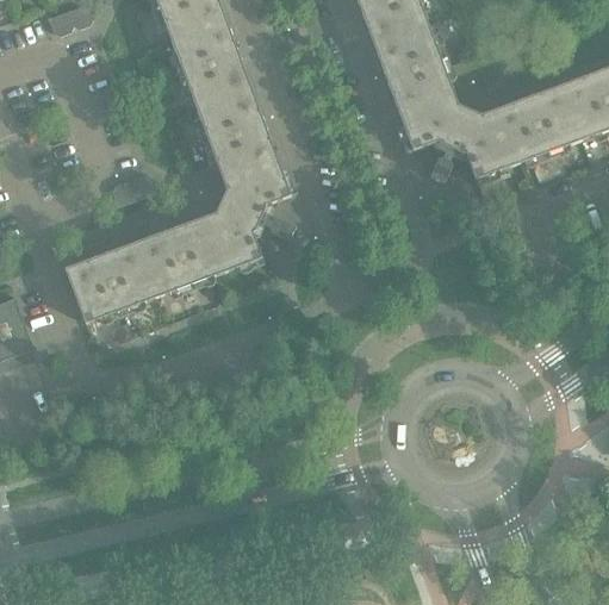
[(155,0),(167,31),(223,10),(219,0),(155,0)]
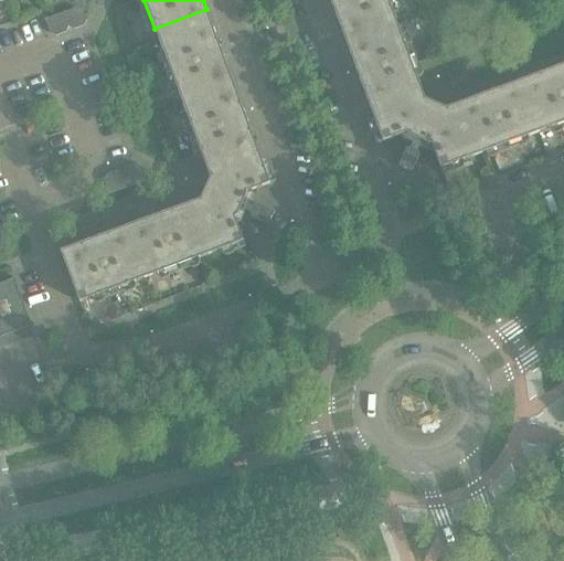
[(330,0),(350,52),(401,33),(389,0),(330,0)]
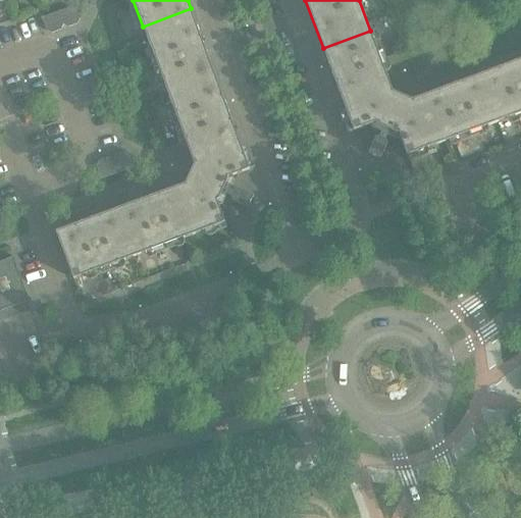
[(74,2),(41,14),(46,28),(51,31),(60,28),(62,22),(67,24),(76,21),(80,15),(74,2)]
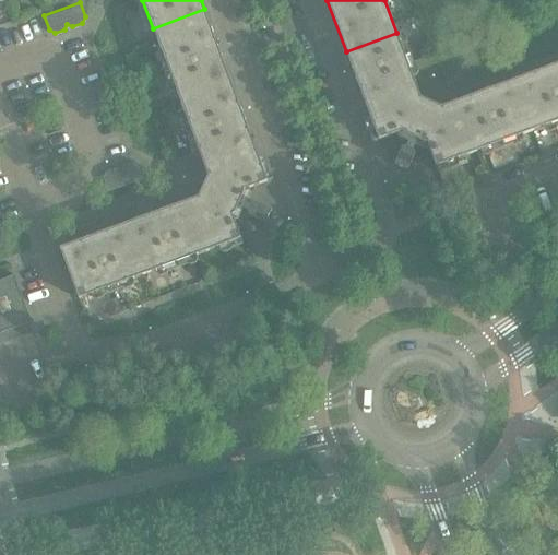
[(238,101),(204,9),(153,28),(187,119),(238,101)]
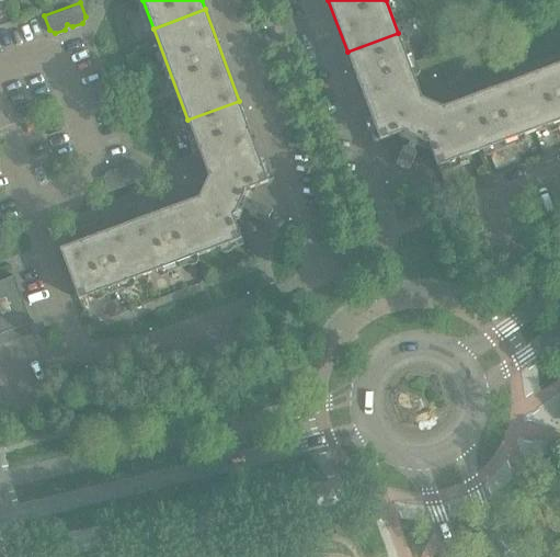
[(436,165),(481,148),(523,133),(504,82),(442,105),(432,100),(421,95),(398,33),(347,52),(379,137),(397,131),(399,136),(409,140),(407,145),(402,146),(395,162),(408,168),(410,162),(414,151),(413,147),(414,146),(415,143),(425,147),(430,146),(436,165)]
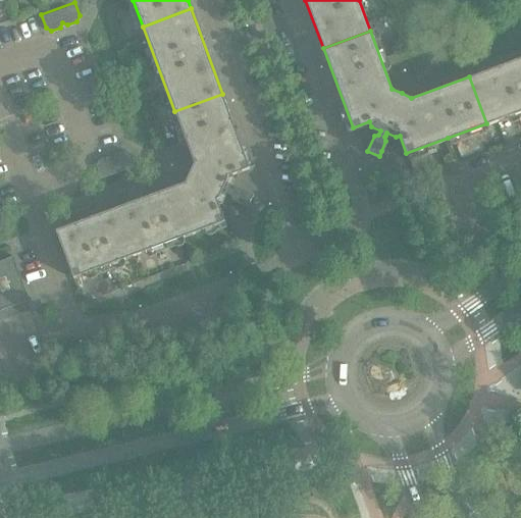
[(520,110),(520,56),(469,76),(486,123),(520,110)]
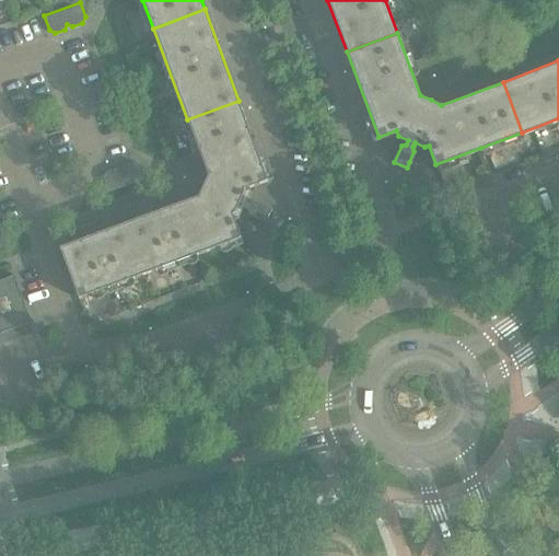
[(187,119),(195,140),(208,174),(198,195),(138,217),(156,267),(241,235),(234,218),(237,217),(242,207),(246,208),(248,212),(265,220),(270,208),(254,199),(249,201),(246,199),(251,189),(248,185),(267,178),(239,101),(187,119)]
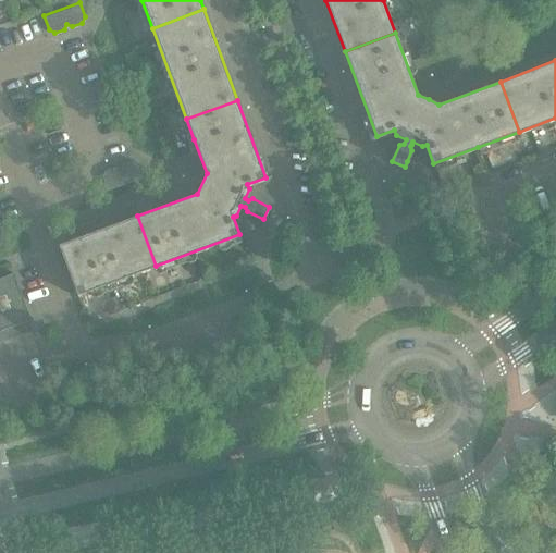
[(108,187),(135,177),(143,174),(138,161),(132,159),(122,162),(120,168),(114,166),(104,169),(102,174),(108,187)]
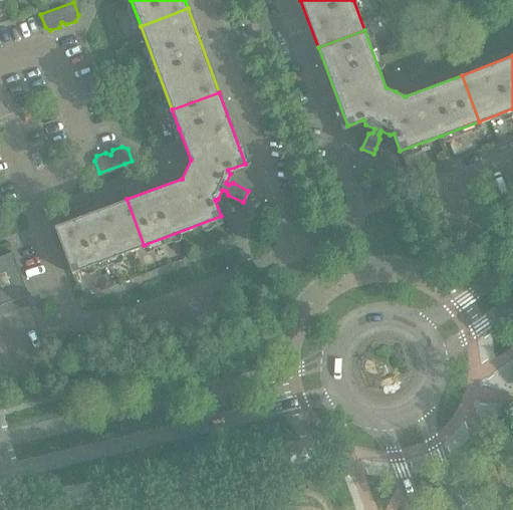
[(72,272),(144,245),(126,199),(55,226),(72,272)]
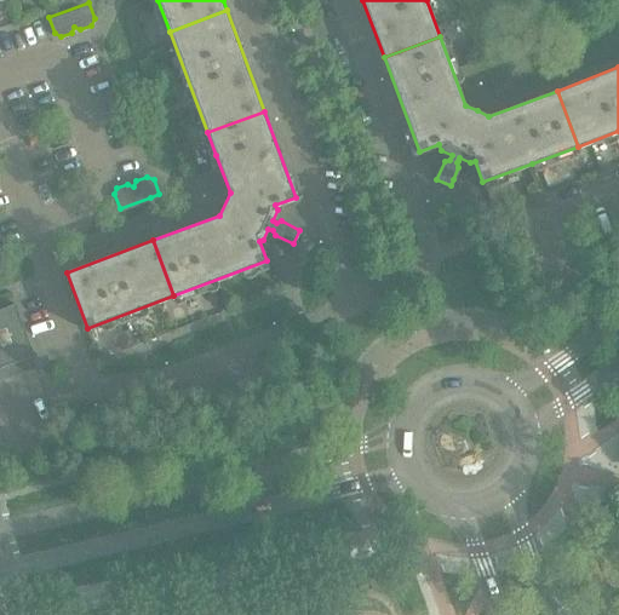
[(0,366),(34,355),(35,355),(15,299),(13,299),(13,300),(0,305),(0,366)]
